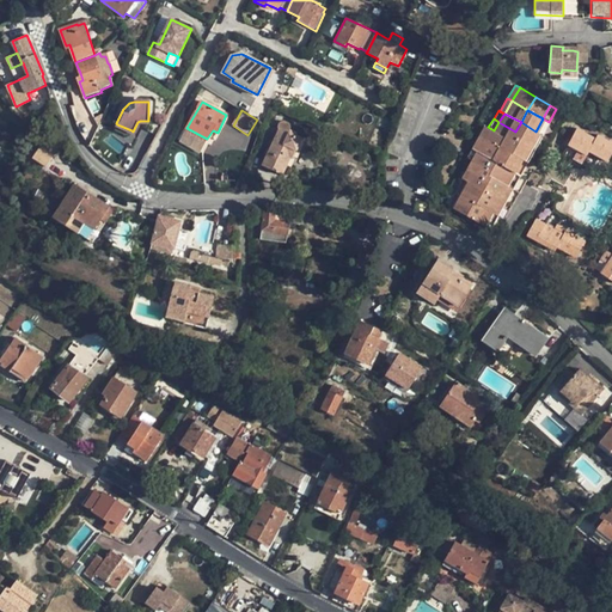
[(549,122),(543,118),(536,132),(540,134),(549,122)]
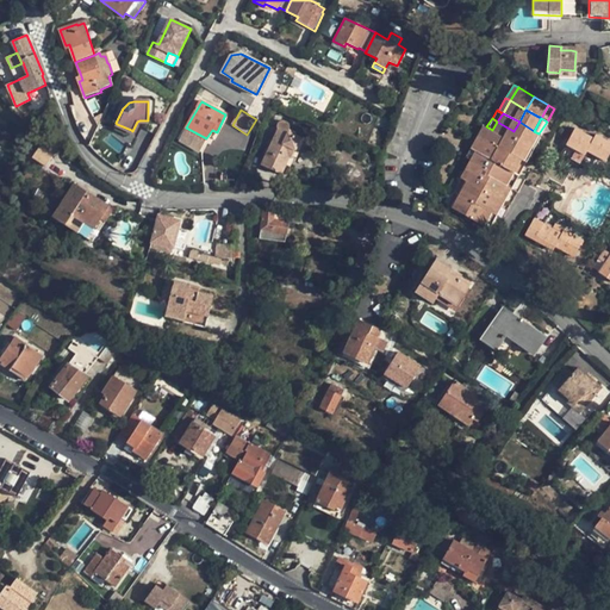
[(287,124),(282,122),(279,122),(278,126),(278,130),(262,165),(281,174),(288,159),(290,159),(293,151),(294,150),(300,138),(294,135),(296,132),(288,129),(288,125),(287,124)]
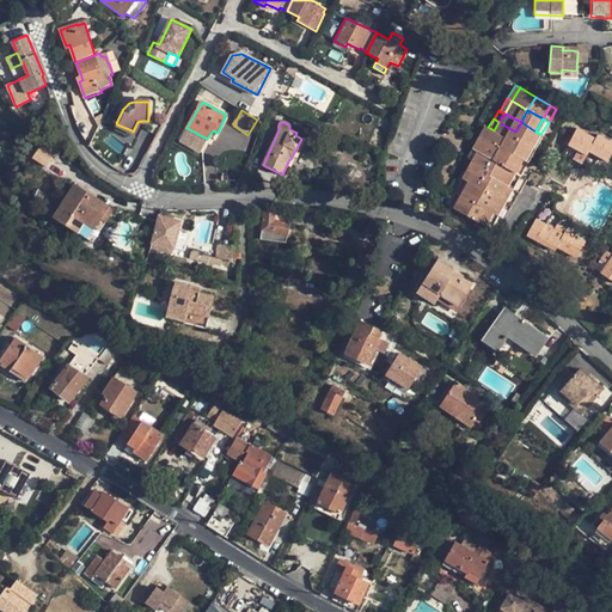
[(510,140),(514,135),(515,132),(499,122),(494,130),(510,140)]
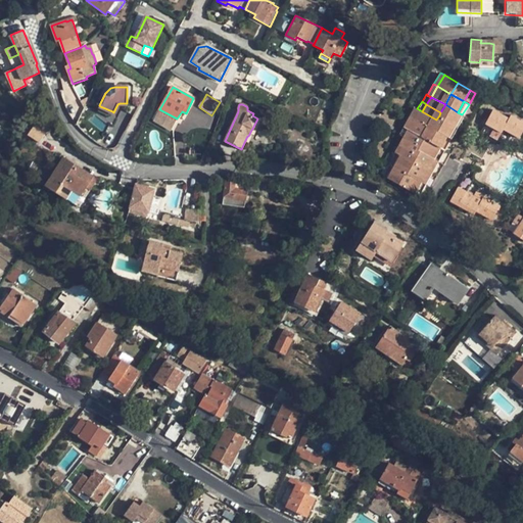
[(439,115),(452,123),(458,112),(445,104),(440,112),(439,115)]
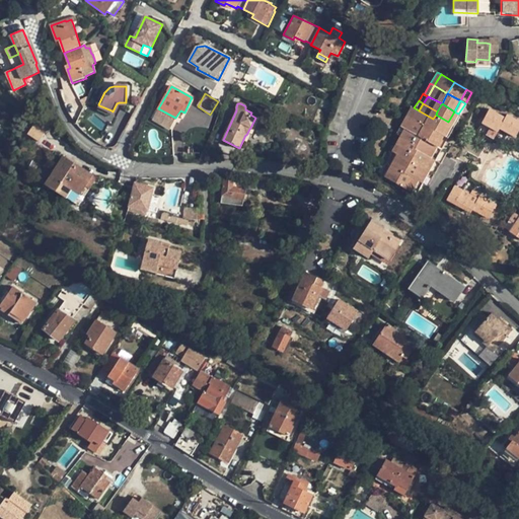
[(109,116),(112,110),(99,105),(97,109),(109,116)]
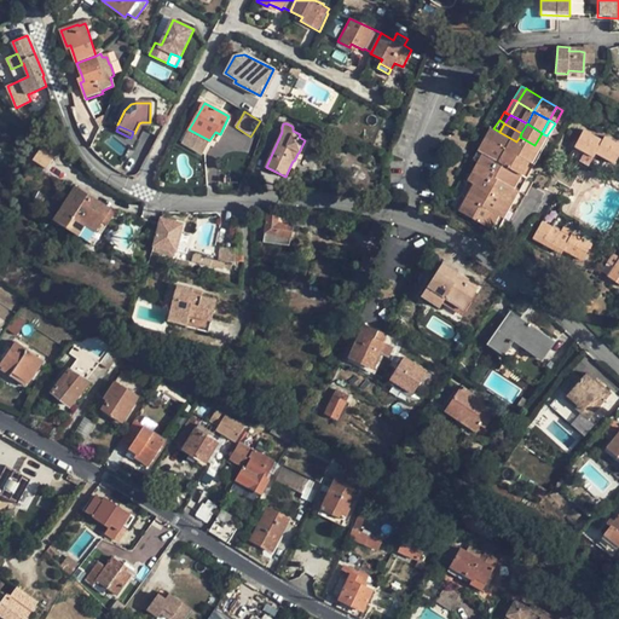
[(489,126),(482,136),(489,138),(493,128),(489,126)]
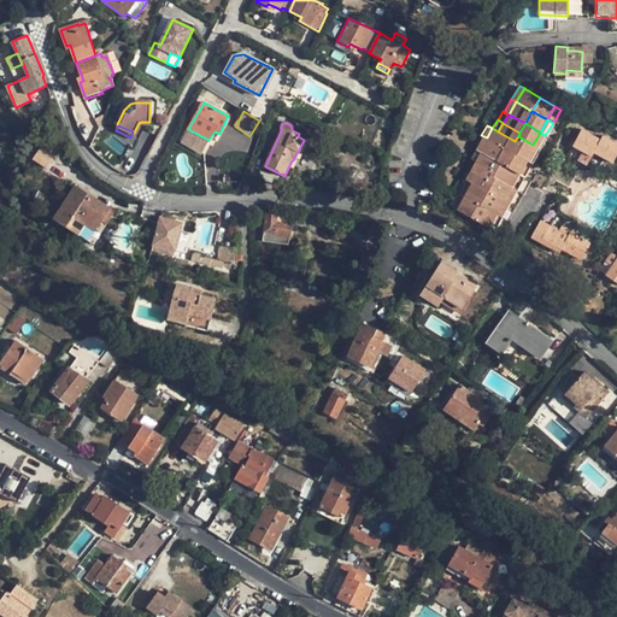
[(492,128),(487,137),(510,151),(511,150),(515,141),(498,131),(492,128)]
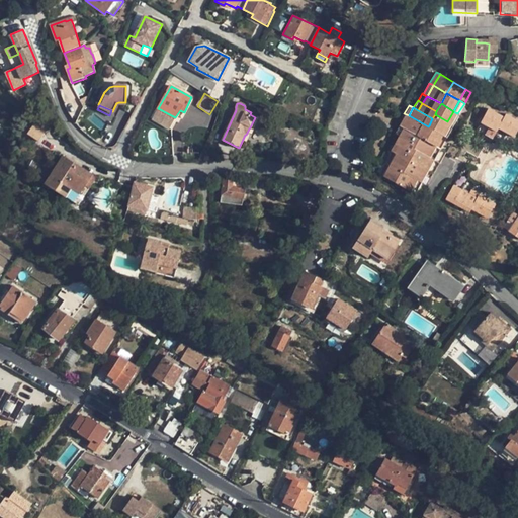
[(175,117),(158,108),(152,119),(169,128),(175,117)]
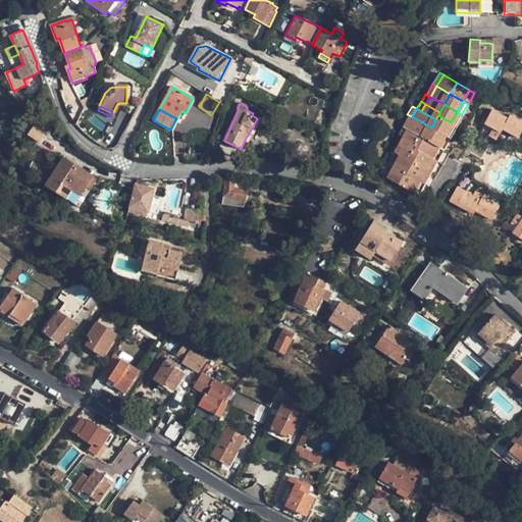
[(483,123),(492,127),(500,114),(491,109),(489,112),(489,114),(483,123)]
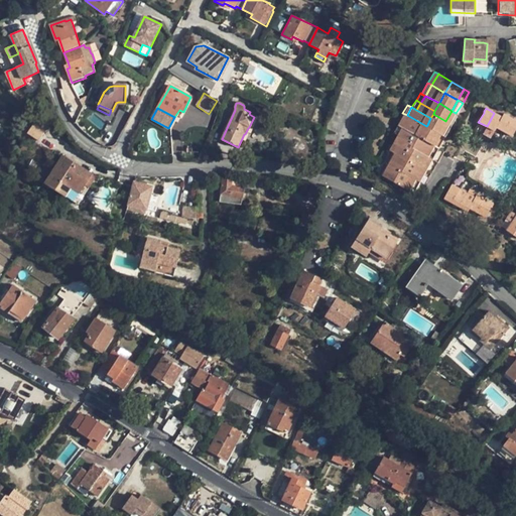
[(456,113),(452,111),(445,121),(450,124),(457,114),(456,113)]
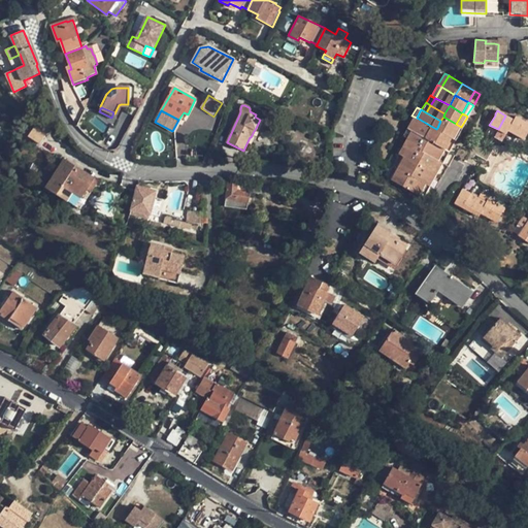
[(417,118),(411,116),(405,127),(409,129),(417,118)]
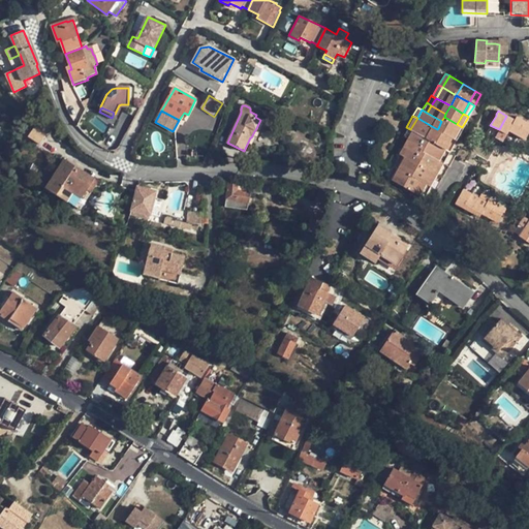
[(515,121),(506,116),(499,129),(506,134),(508,130),(515,121)]
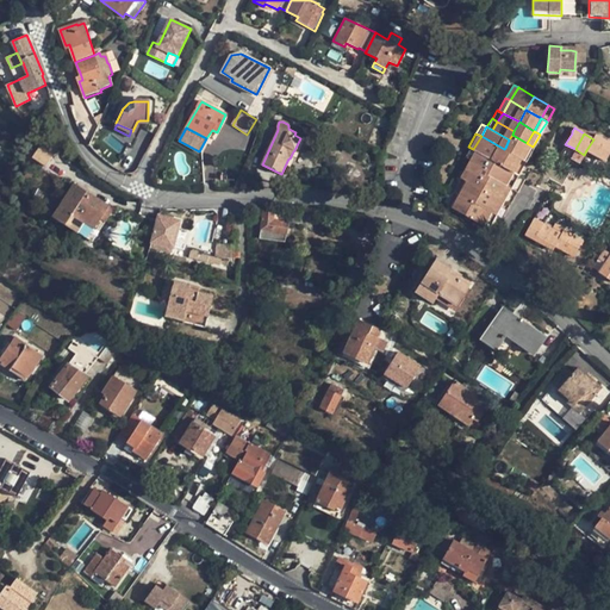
[(586,150),(595,155),(605,138),(596,134),(593,139),(586,150)]
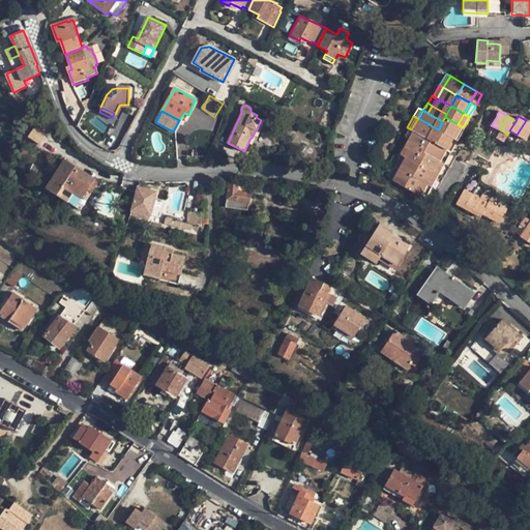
[(439,128),(451,136),(458,124),(445,117),(442,121),(439,128)]
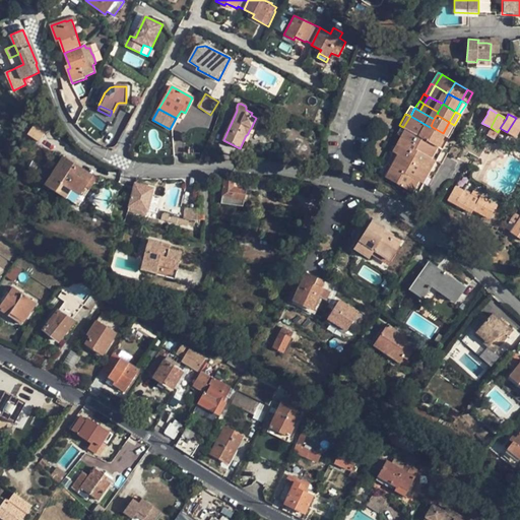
[(424,138),(430,127),(410,116),(403,127),(408,130),(424,138)]
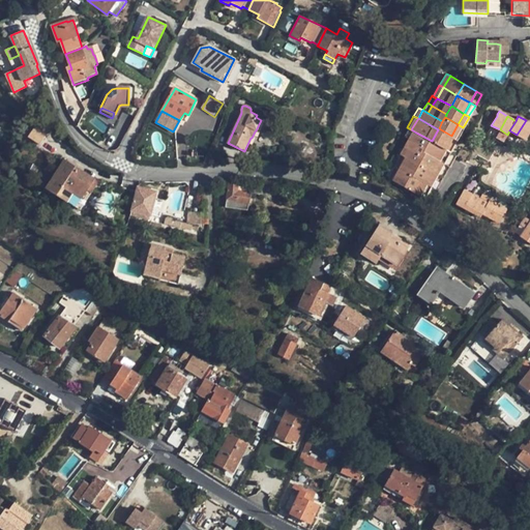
[(529,131),(529,122),(526,120),(517,135),(525,140),(529,131)]
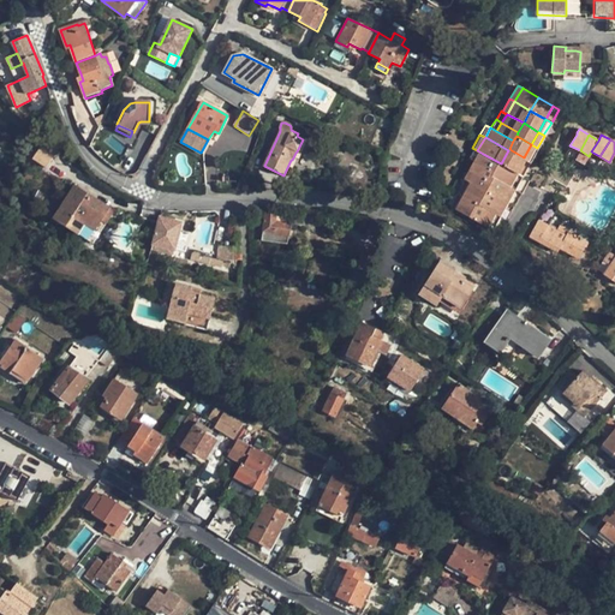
[(537,148),(531,144),(524,157),(530,161),(537,148)]
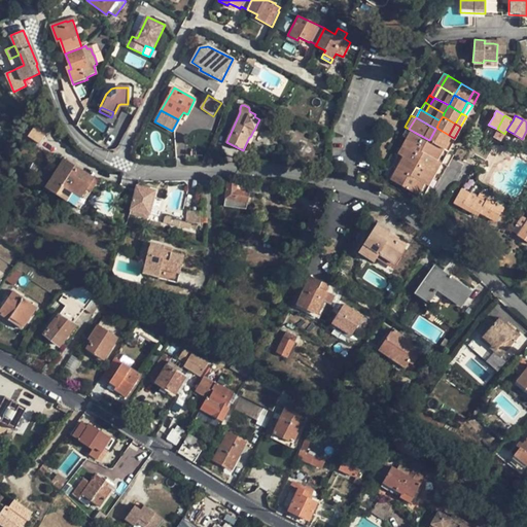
[(409,129),(405,127),(400,134),(405,136),(410,139),(414,132),(409,129)]
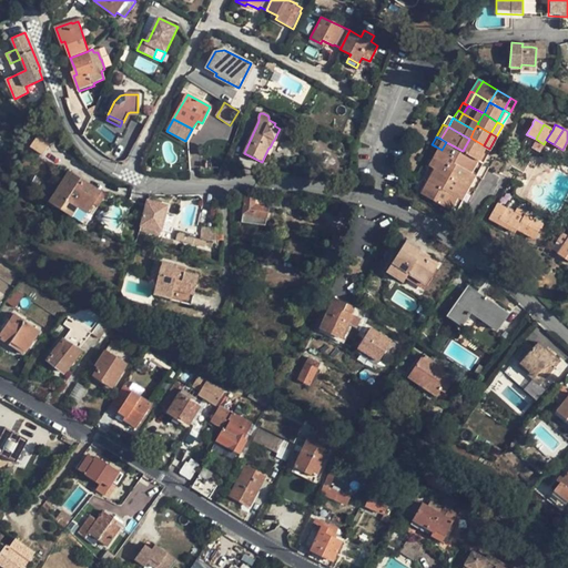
[(50,146),(38,138),(30,146),(43,155),(50,146)]
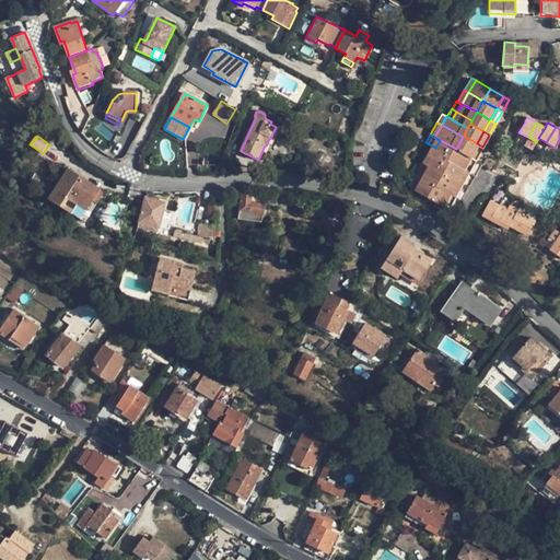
[(470,156),(477,143),(464,136),(463,137),(456,149),(470,156)]
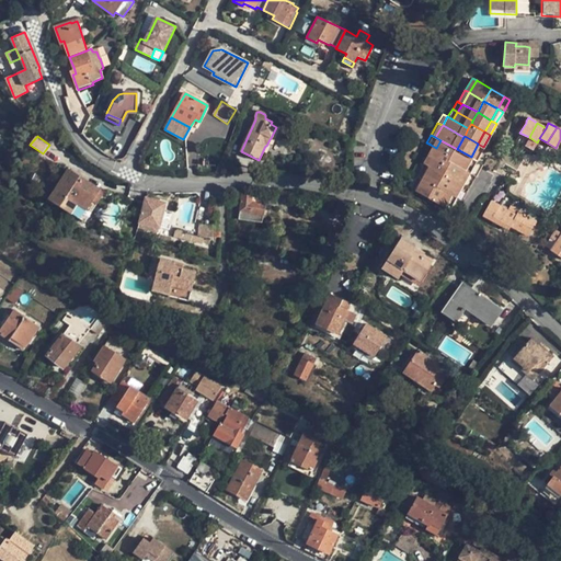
[(441,140),(436,148),(453,157),(457,149),(441,140)]
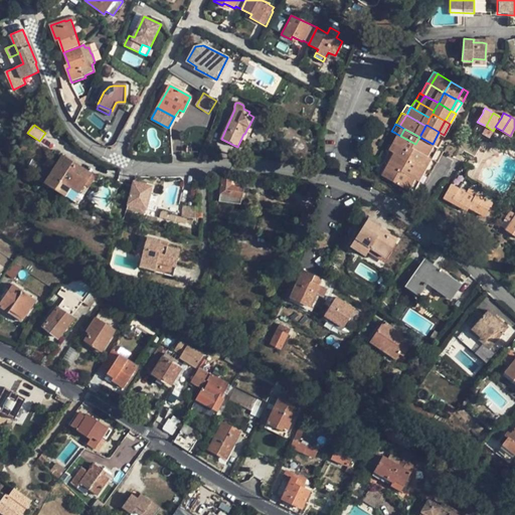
[(444,135),(439,132),(433,144),(437,147),(444,135)]
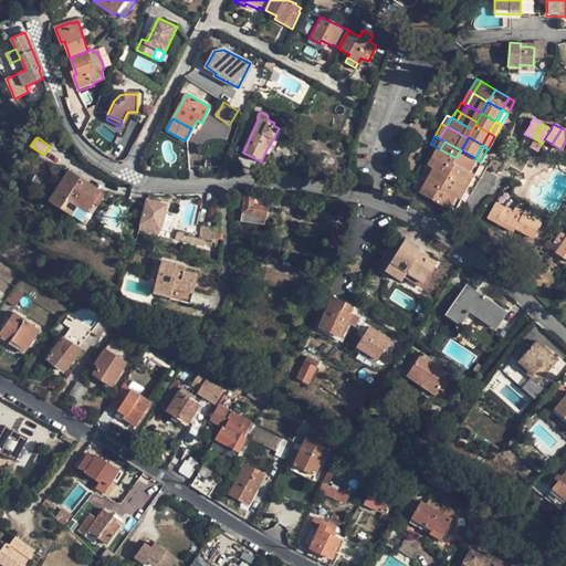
[(440,149),(435,146),(430,154),(436,157),(440,149)]
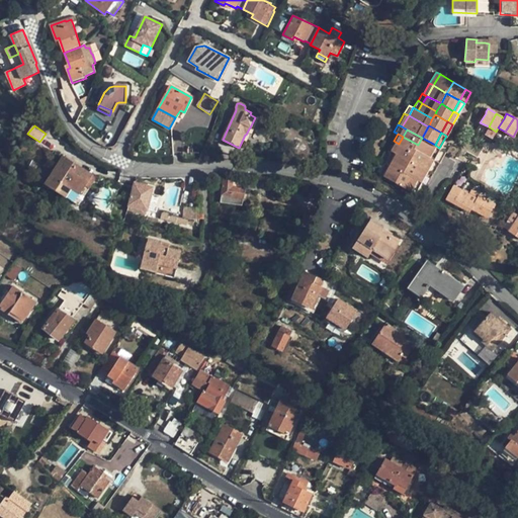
[(416,148),(418,145),(403,137),(399,144),(414,152),(416,148)]
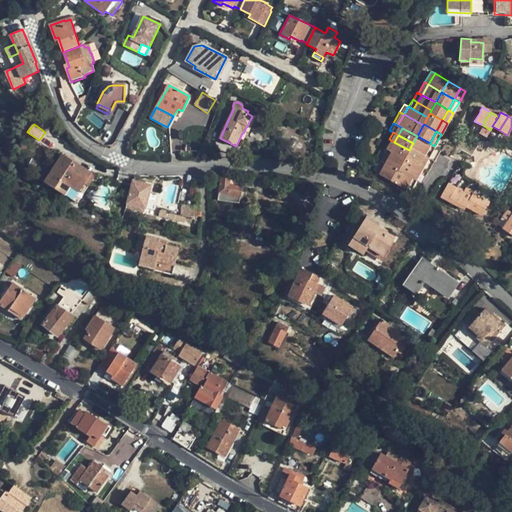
[(411,146),(424,154),(430,143),(417,136),(413,143),(411,146)]
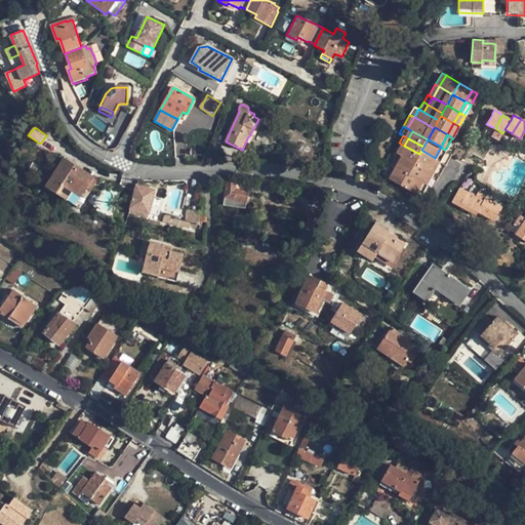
[(476,140),(470,151),(481,158),(487,148),(476,140)]
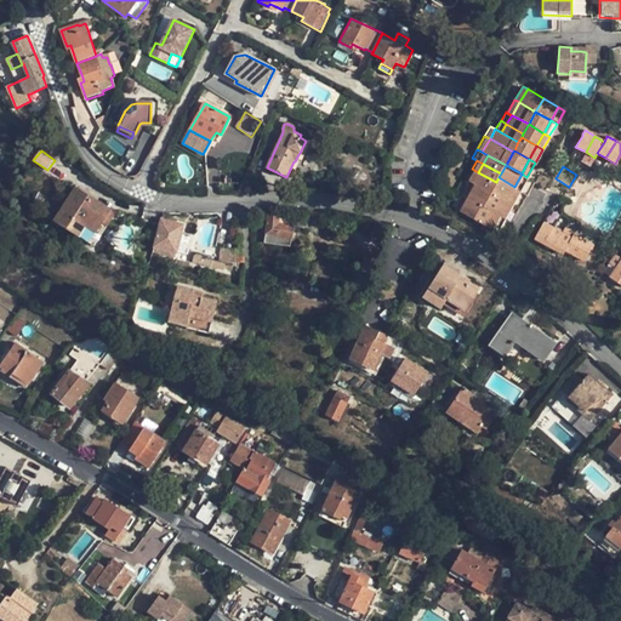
[(467,177),(469,178),(473,181),(478,172),(472,169),(467,177)]
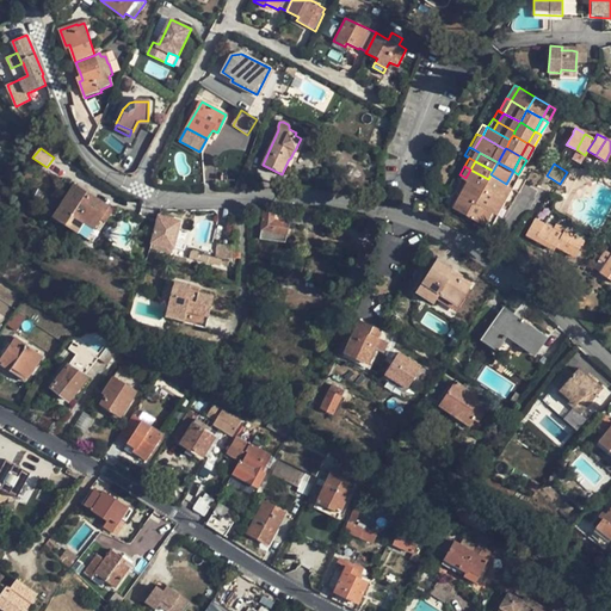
[(542,172),(531,166),(524,178),(536,184),(542,172)]
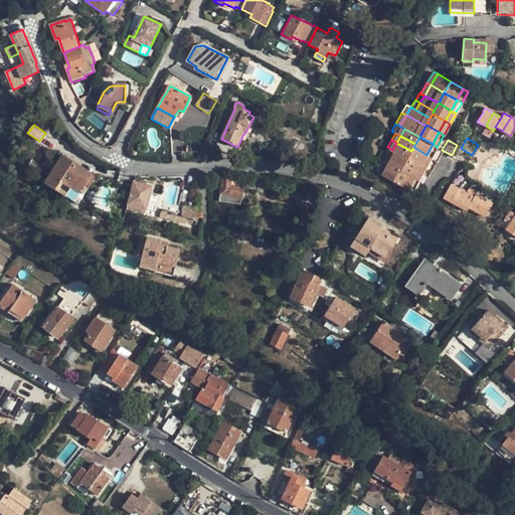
[(411,151),(396,143),(392,150),(407,158),(411,151)]
